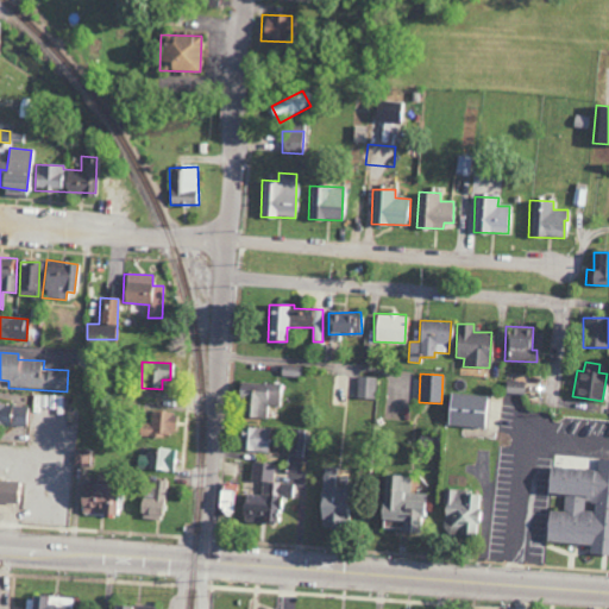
[(376,377),(356,376),(355,399),(375,400),(376,377)]
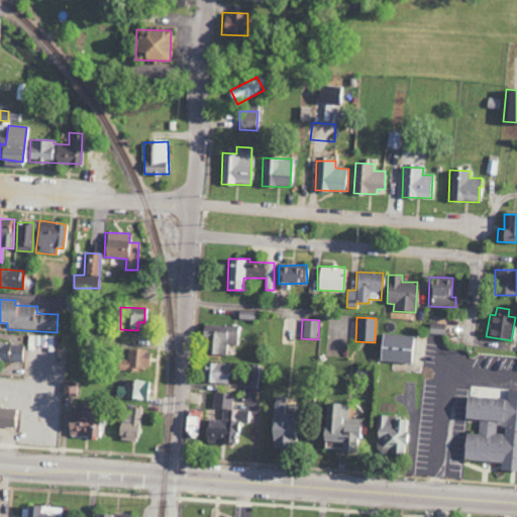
[(225,354),(226,344),(236,344),(236,326),(203,324),(201,353),(225,354)]
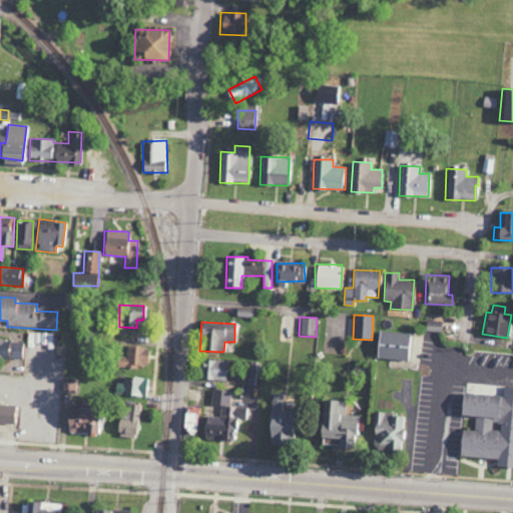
[(376,359),(408,361),(409,333),(377,332),(376,359)]
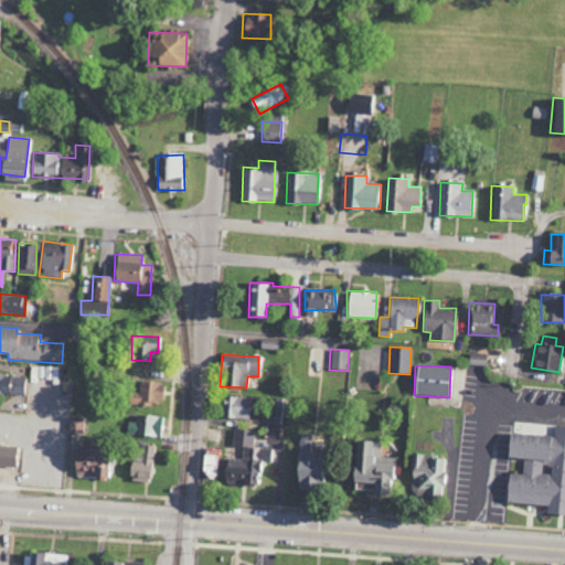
[(32,381),(60,382),(60,368),(32,368),(32,381)]
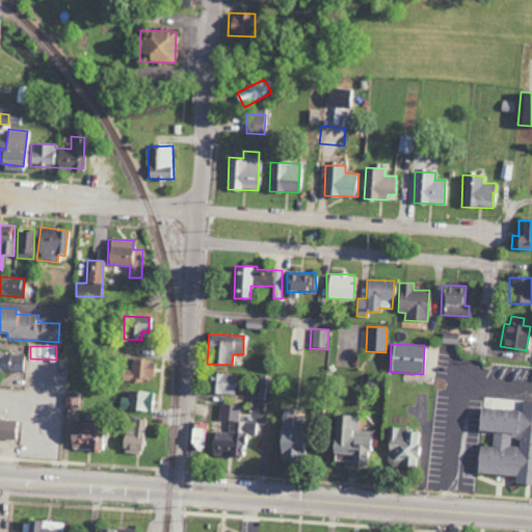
[(0,371),(22,372),(23,354),(0,352),(0,371)]
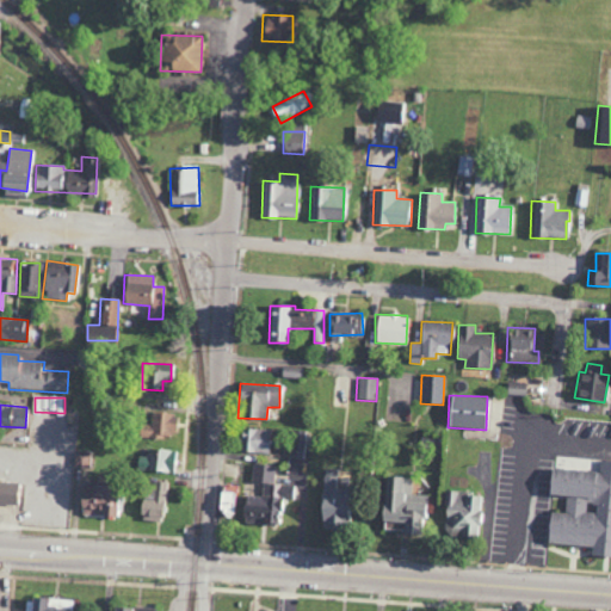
[(150,425),(136,424),(136,437),(176,438),(176,413),(150,413),(150,425)]
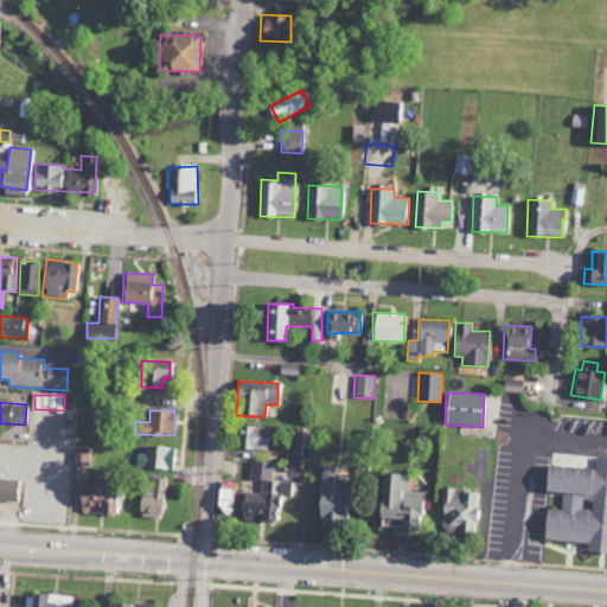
[(237,448),(267,449),(267,427),(238,426),(237,448)]
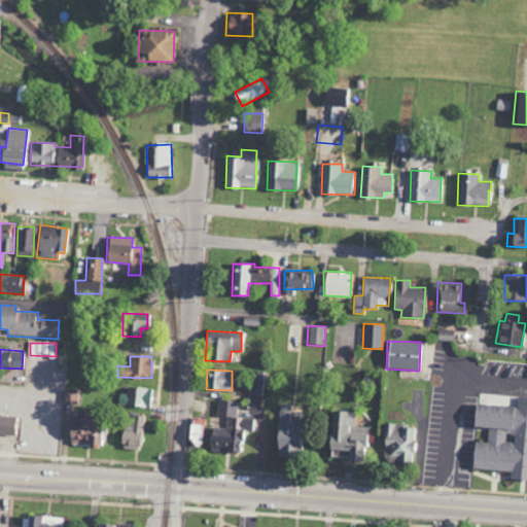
[(127,394),(118,394),(117,406),(151,408),(152,389),(127,388),(127,394)]
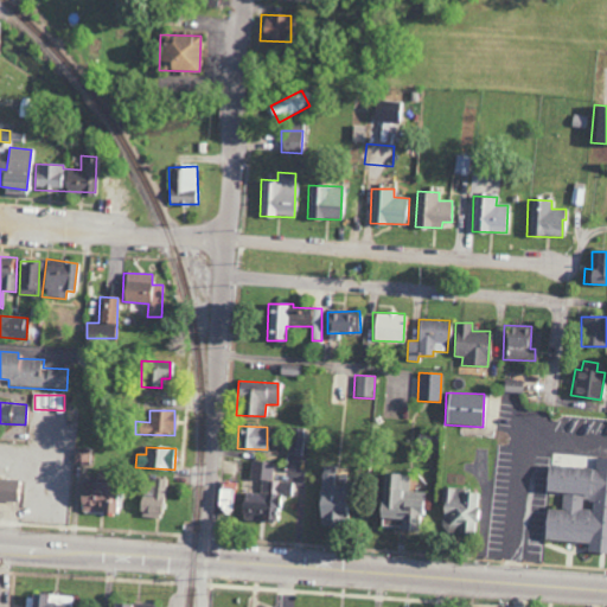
[(88,465),(89,449),(74,448),(72,464),(88,465)]
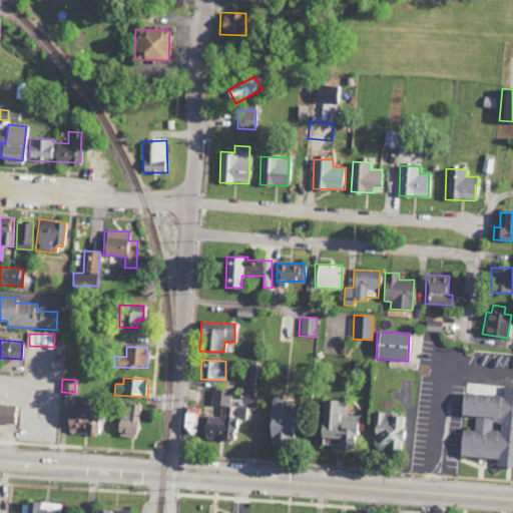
[(459,394),(458,416),(475,417),(474,431),(459,430),(458,456),(496,459),(495,467),(512,467),(512,387),(503,387),(503,396),(459,394)]
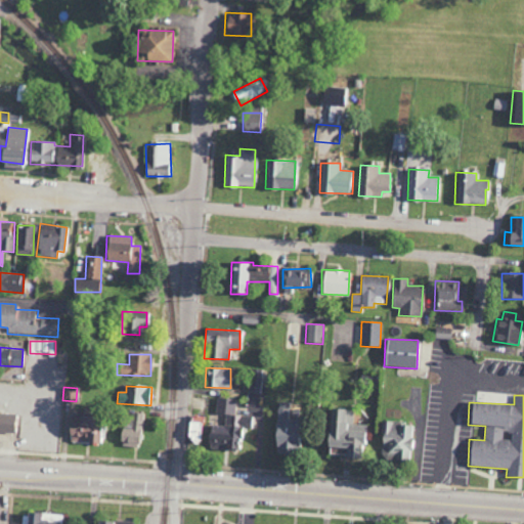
[(215,413),(234,415),(235,400),(216,399),(215,413)]
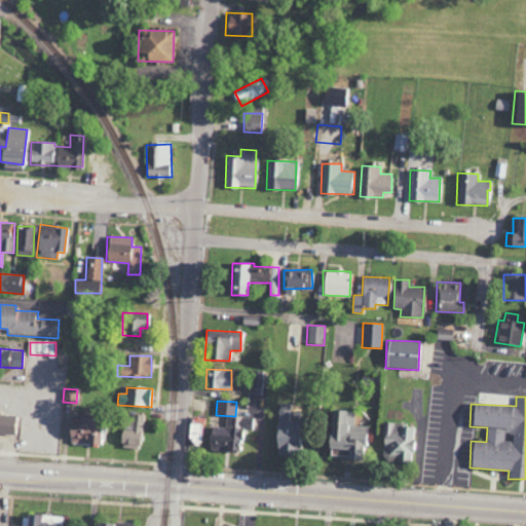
[(279,409),(280,425),(270,426),(271,452),(300,451),(298,420),(288,421),(288,409),(279,409)]
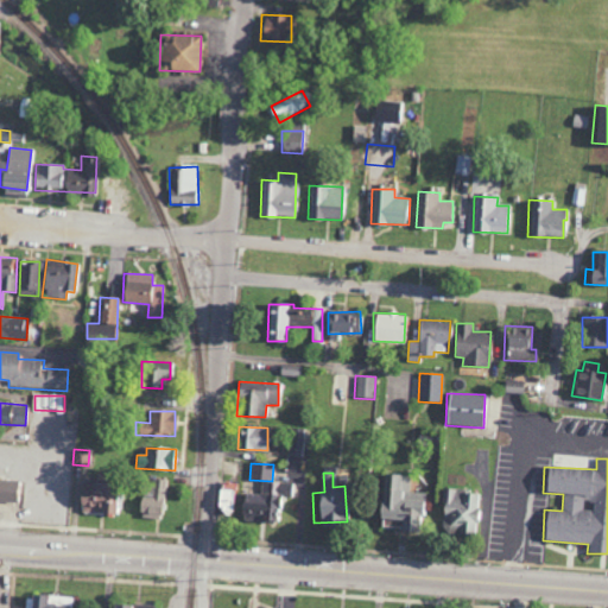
[(409,476),(379,474),(377,519),(381,519),(381,529),(412,531),(412,518),(425,518),(425,493),(409,493),(409,476)]
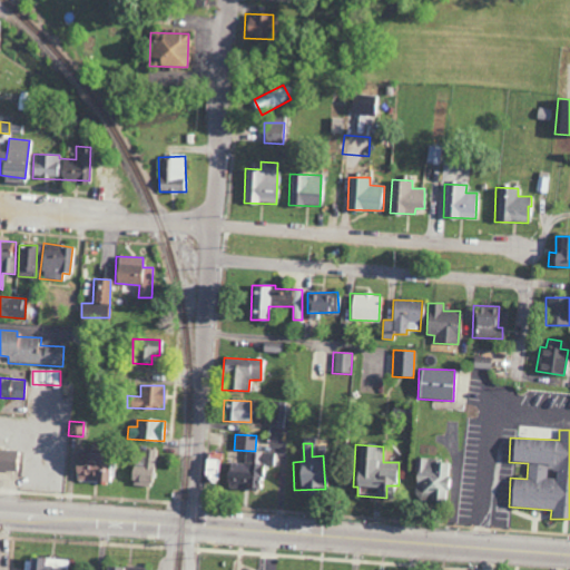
[(0,470),(17,471),(17,450),(0,449),(0,470)]
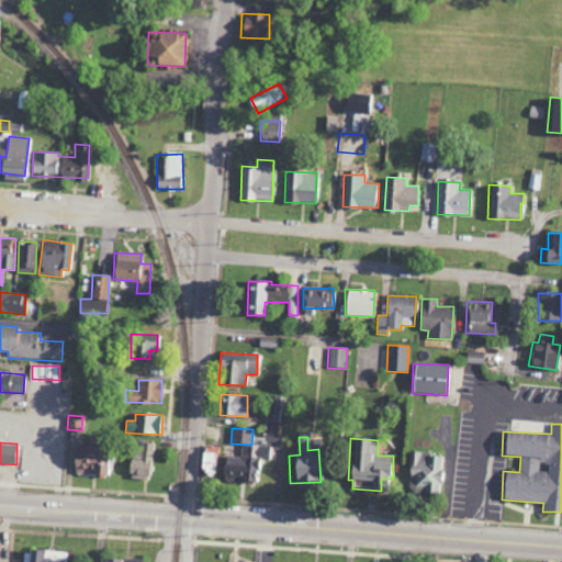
[(152,444),(133,442),(131,479),(149,480),(152,444)]
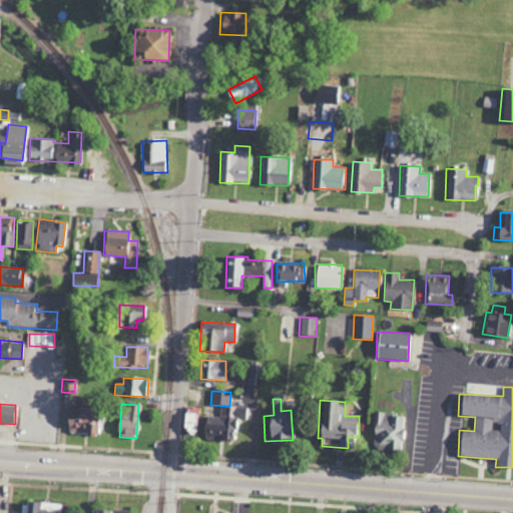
[(201,439),(230,441),(232,420),(244,421),(245,408),(220,406),(219,417),(203,416),(201,439)]
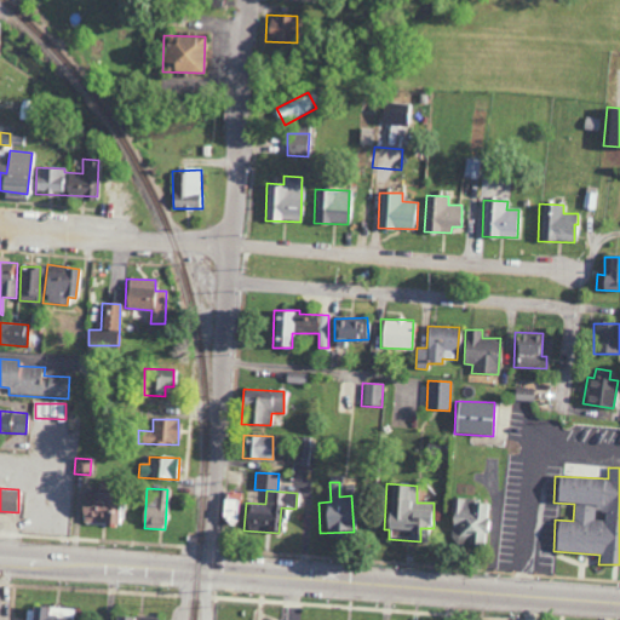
[(80,523),(114,524),(116,495),(81,493),(80,523)]
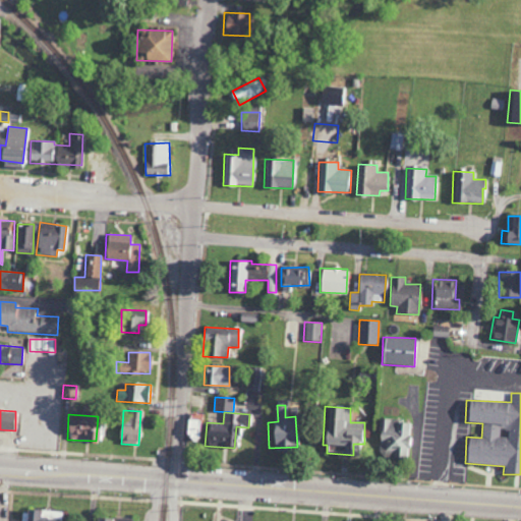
[(201,414),(187,414),(186,440),(200,441),(201,414)]
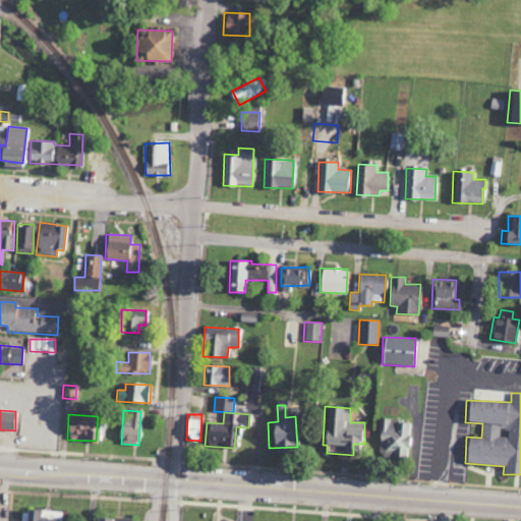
[(378,457),(409,458),(410,420),(379,419),(378,457)]
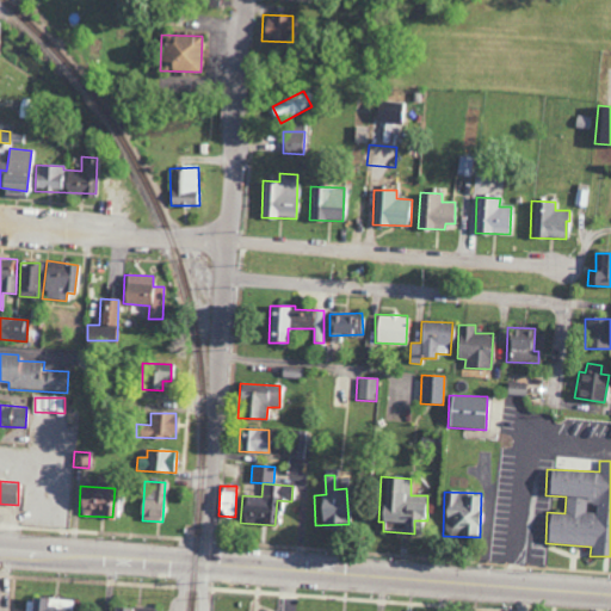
[(73,602),(26,597),(24,610),(67,610),(68,610),(72,610),(73,602)]
